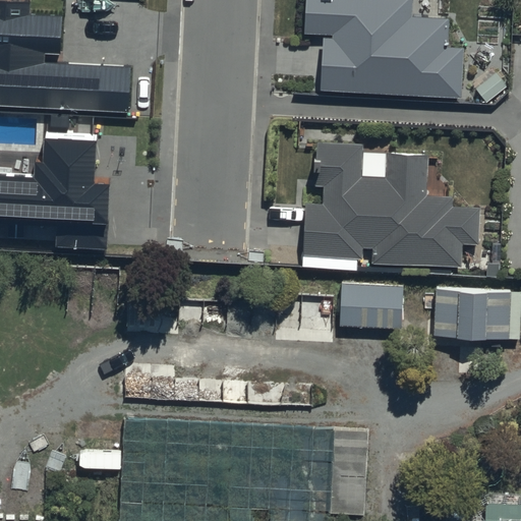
[(0,0),(0,106),(130,114),(133,67),(46,62),(46,56),(60,56),(62,17),(29,15),(30,1),(0,0)]
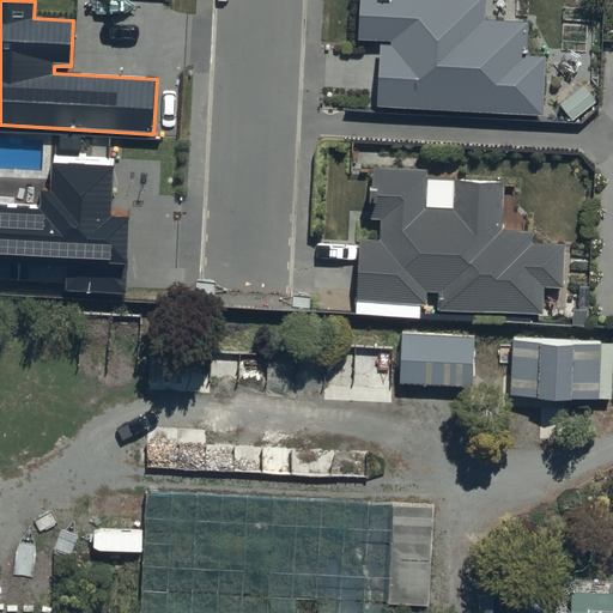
[(377,95),(540,101),(544,46),(501,0),(356,0),(354,31),(380,32),(377,95)]
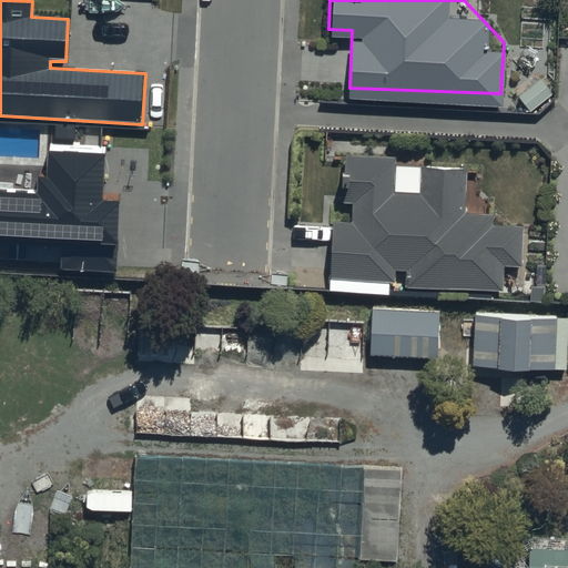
[(0,236),(61,241),(60,270),(114,272),(118,198),(102,196),(104,148),(46,144),(44,175),(37,175),(37,190),(0,188),(0,236)]
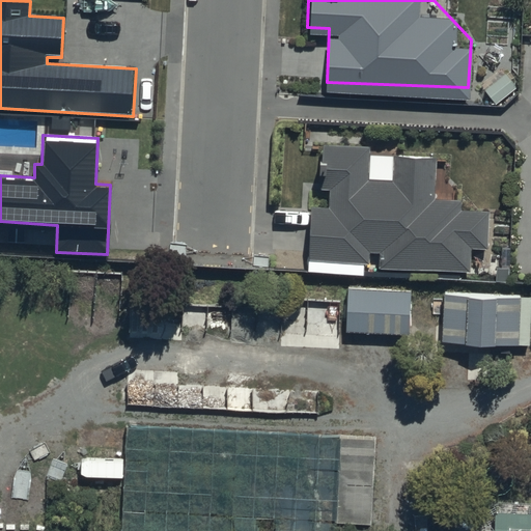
[(306,256),(472,262),(473,240),(485,241),(487,197),(435,195),(437,140),(326,136),(323,197),(308,197),(306,256)]
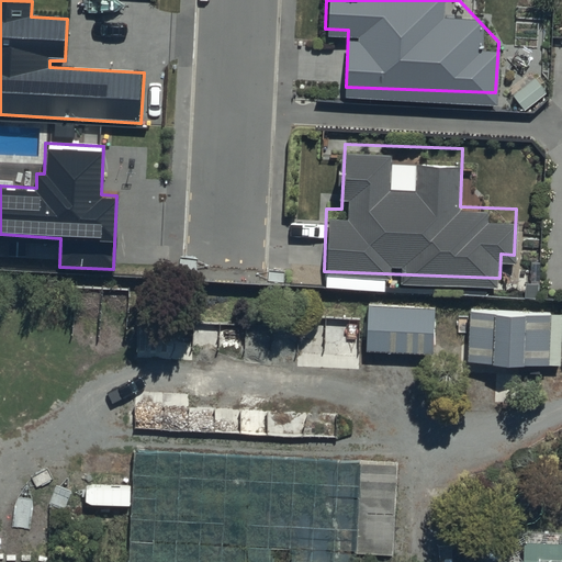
[(368,305),(366,350),(431,353),(433,307),(368,305)]
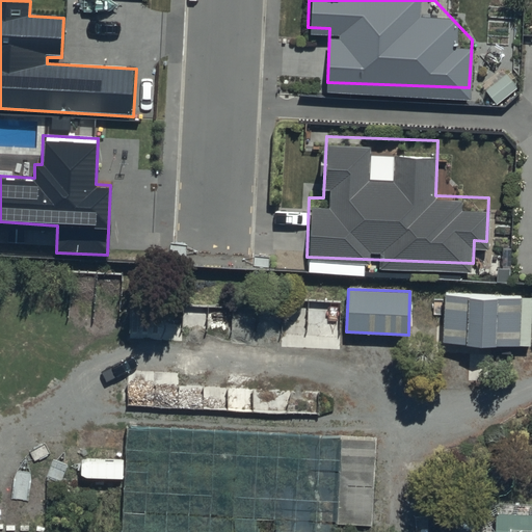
[(531,334),(531,296),(446,293),(444,343),(531,346),(531,334)]
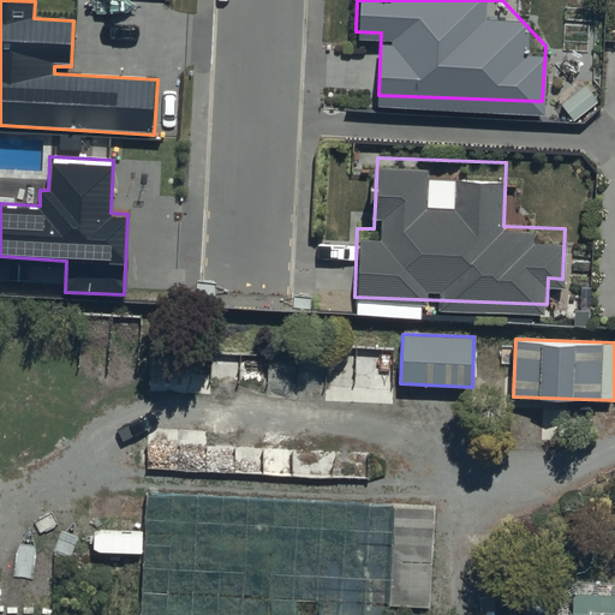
[(437,513),(395,511),(390,610),(433,611),(437,513)]
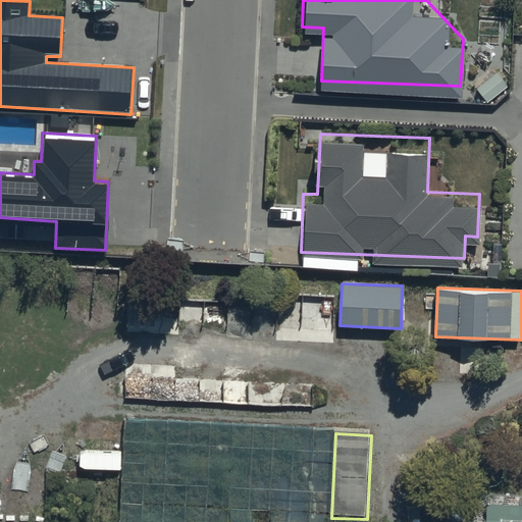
[(521,521),(521,503),(471,500),(470,521),(521,521)]
